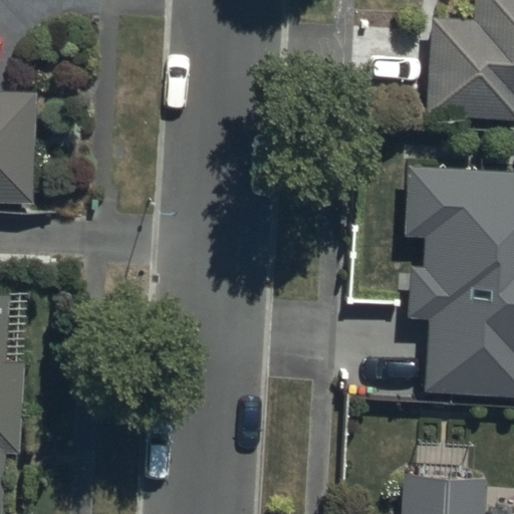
[(513,0),(472,0),(472,19),(430,17),(426,115),(513,118),(513,0)]
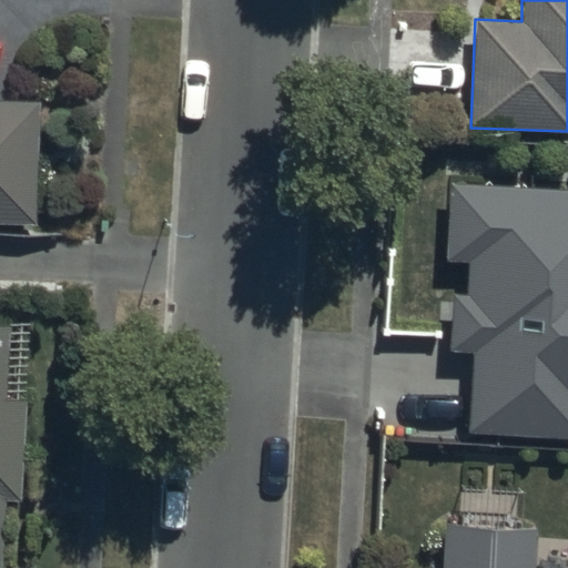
[(0,219),(31,220),(31,101),(0,100),(0,219)]
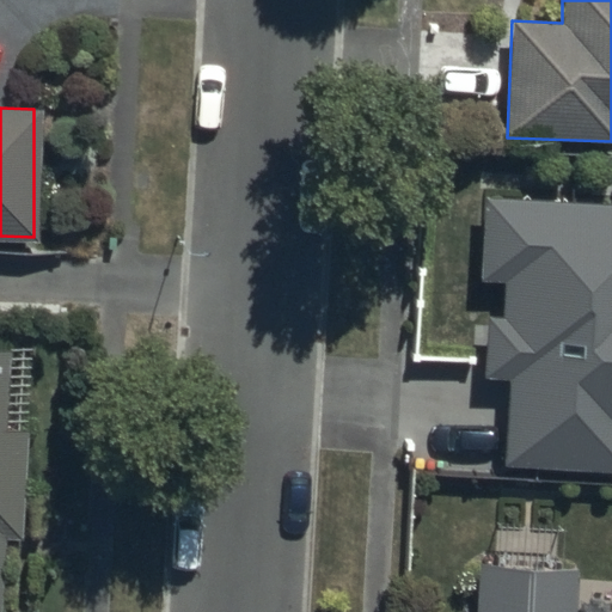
[(611,200),(481,197),(478,280),(499,281),(497,312),(488,312),(487,377),(506,377),(503,464),(611,466),(611,200)]
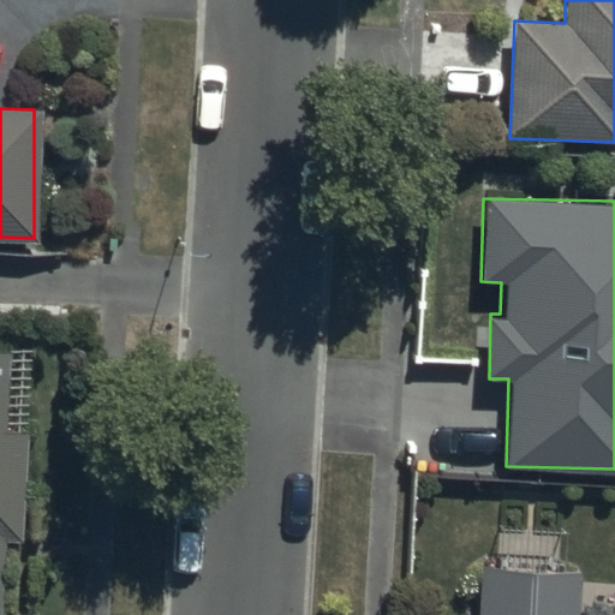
[(12,357),(0,356),(0,614),(3,614),(9,543),(23,544),(31,433),(7,431),(12,357)]
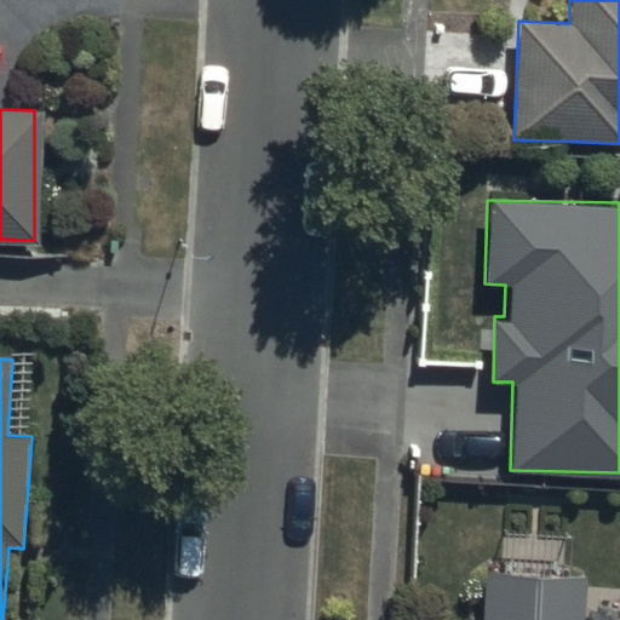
[(579,619),(581,579),(481,574),(482,619),(579,619)]
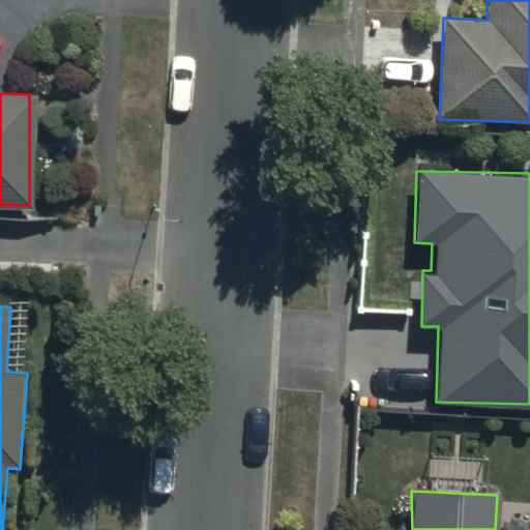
All buildings are outlined.
